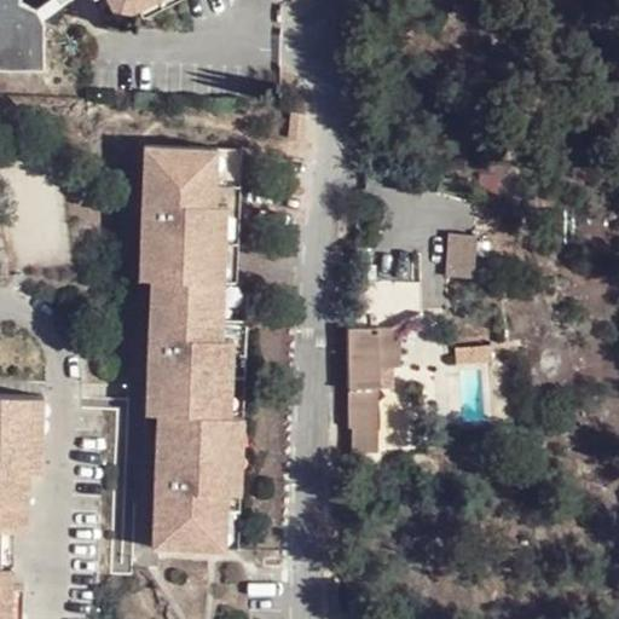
[(0,0),(0,70),(42,71),(44,21),(35,10),(19,5),(19,0),(0,0)]
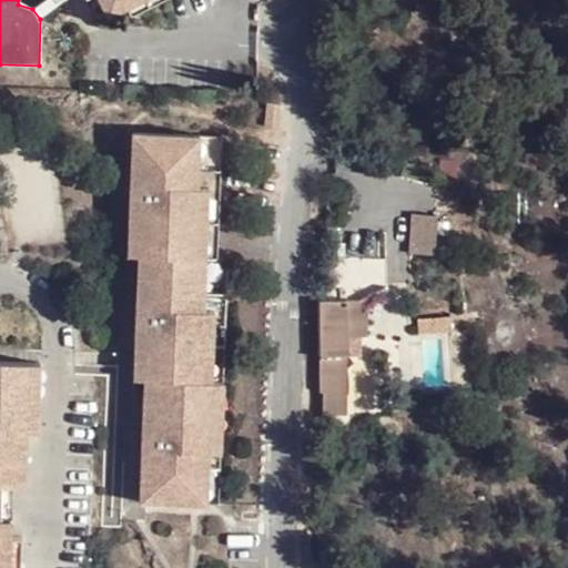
[(143,0),(99,0),(110,19),(143,0)]
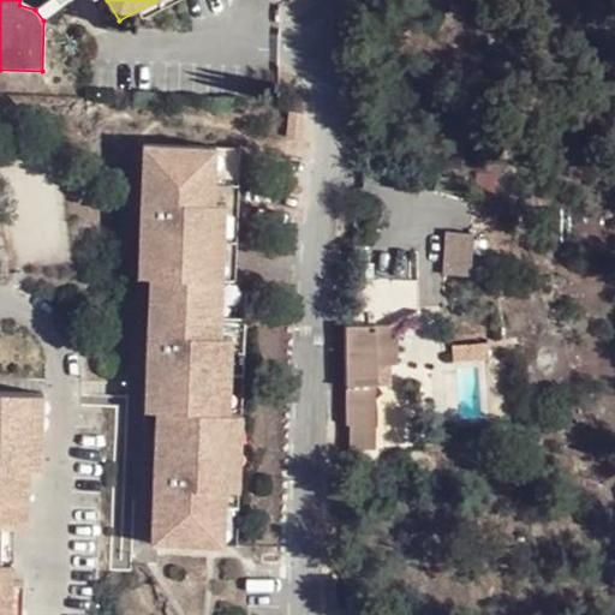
[(304,133),(305,112),(292,112),(291,132),(304,133)]
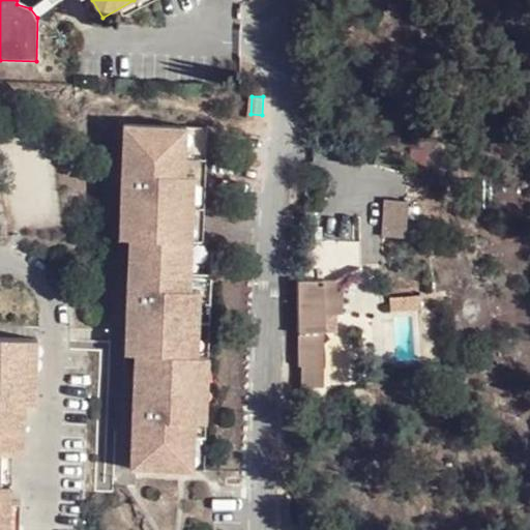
[(135,208),(125,207),(123,247),(134,249),(133,308),(143,310),(142,328),(131,328),(131,361),(138,362),(138,419),(148,419),(147,443),(138,442),(139,480),(190,481),(192,449),(207,450),(208,432),(208,366),(198,365),(202,301),(201,286),(187,286),(189,248),(193,182),(189,181),(190,164),(179,164),(180,129),(127,125),(125,187),(135,188),(135,208)]
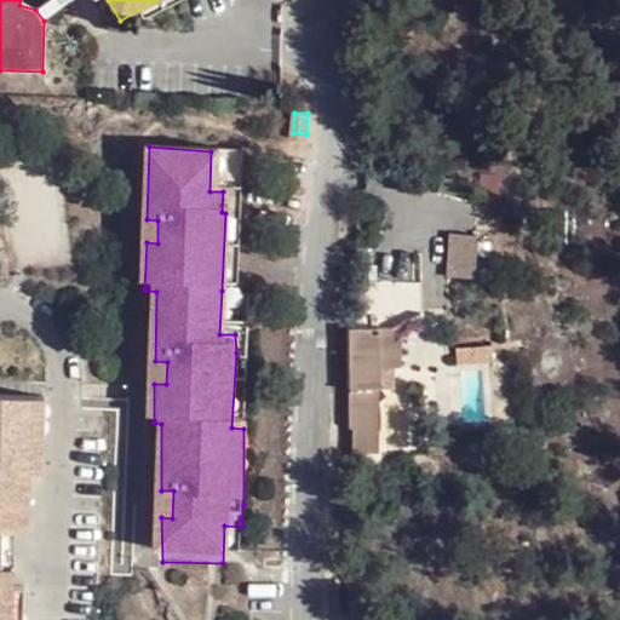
[(227,153),(211,151),(210,191),(223,191),(227,153)]
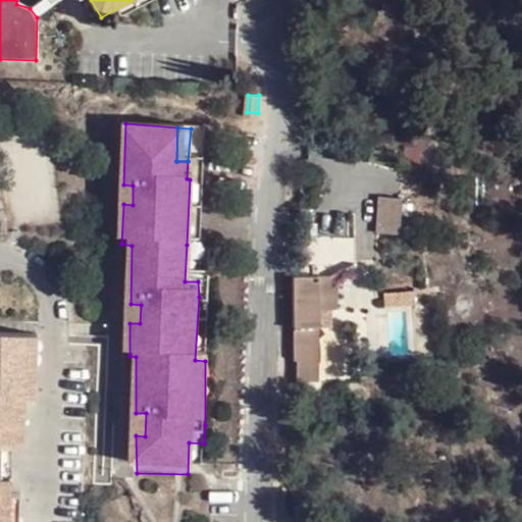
[(200,180),(190,179),(187,245),(199,245),(200,180)]
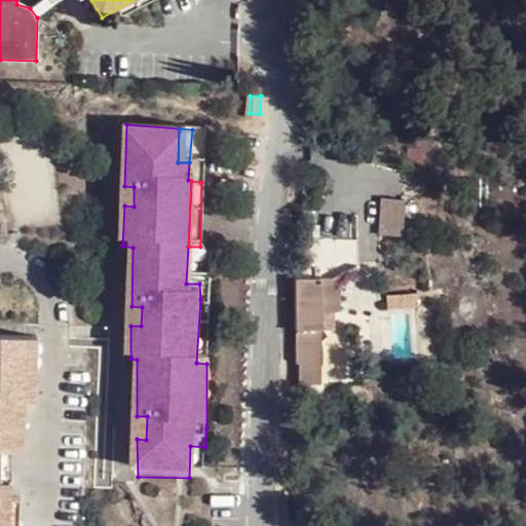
[(124,186),(124,205),(134,207),(134,187),(124,186)]
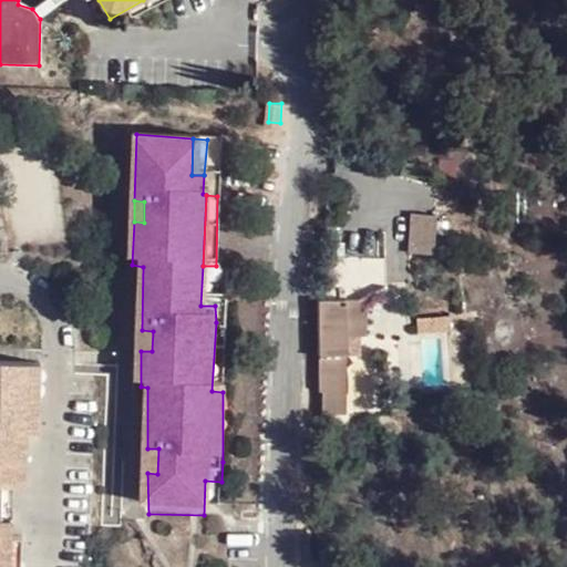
[(435,249),(437,209),(411,208),(409,249),(435,249)]
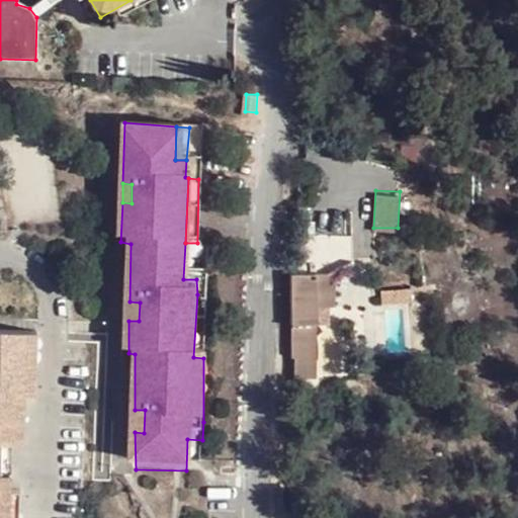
[(196,279),(197,243),(185,243),(183,279),(196,279)]
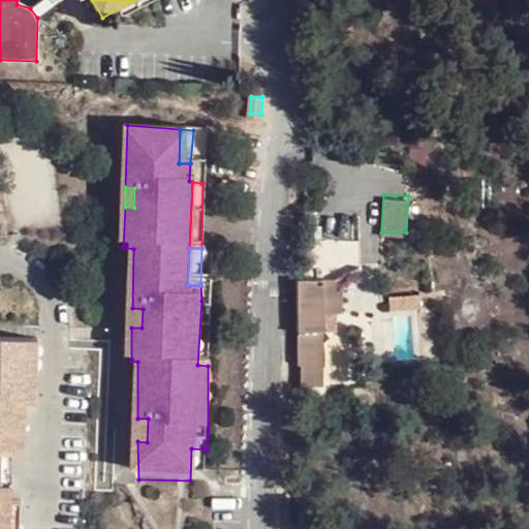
[(294,321),(301,393),(319,392),(321,330),(328,329),(327,314),(343,313),(342,277),(298,277),(294,321)]
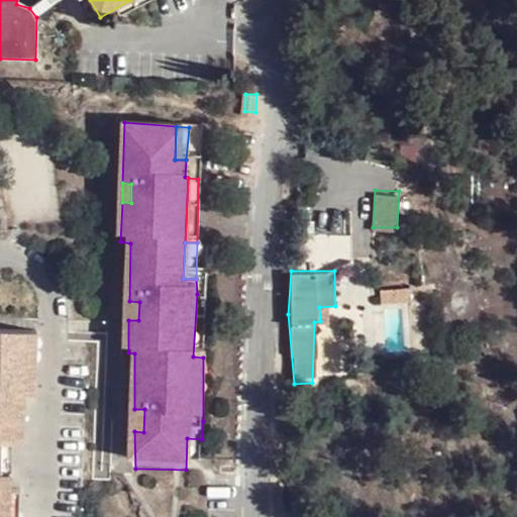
[(407,290),(381,292),(382,303),(407,302),(407,290)]
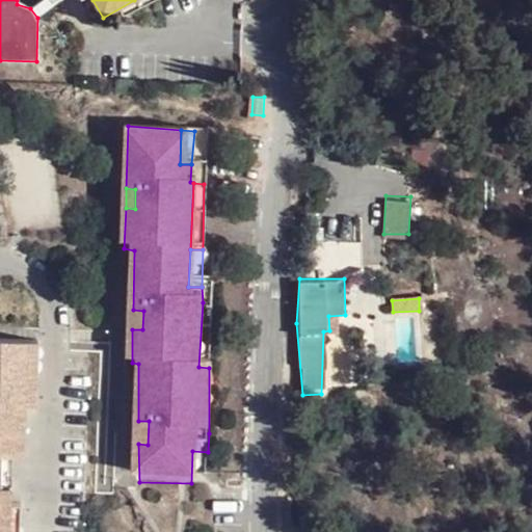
[(214,303),(203,302),(198,367),(209,368),(214,303)]
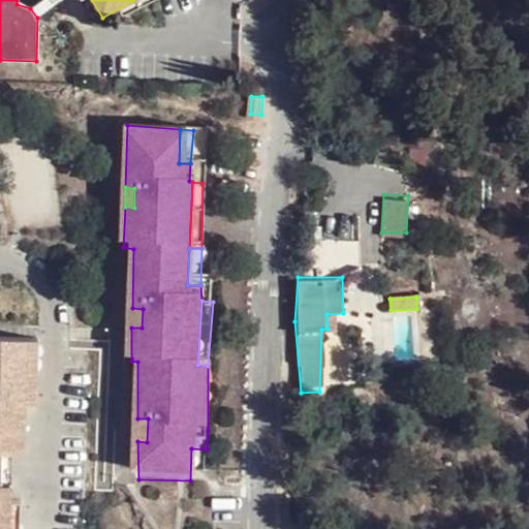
[(143,309),(132,308),(131,328),(142,328),(143,309)]
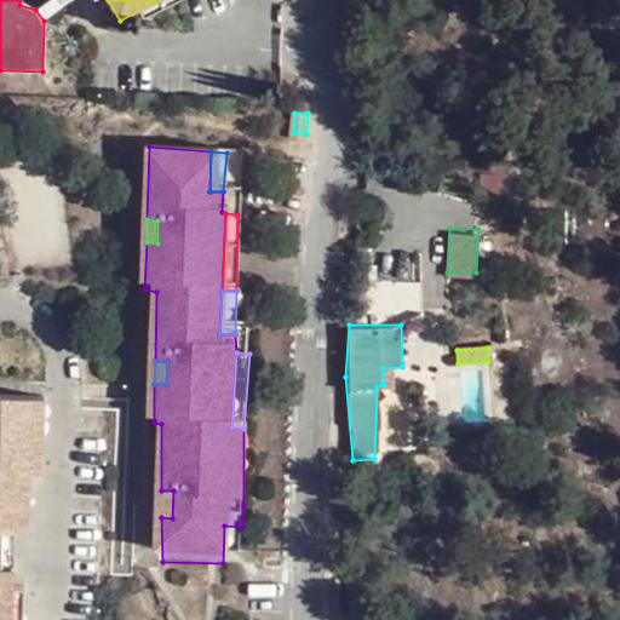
[(27,471),(30,400),(0,397),(0,619),(4,619),(6,592),(7,570),(0,569),(0,533),(9,533),(11,495),(26,495),(27,471)]
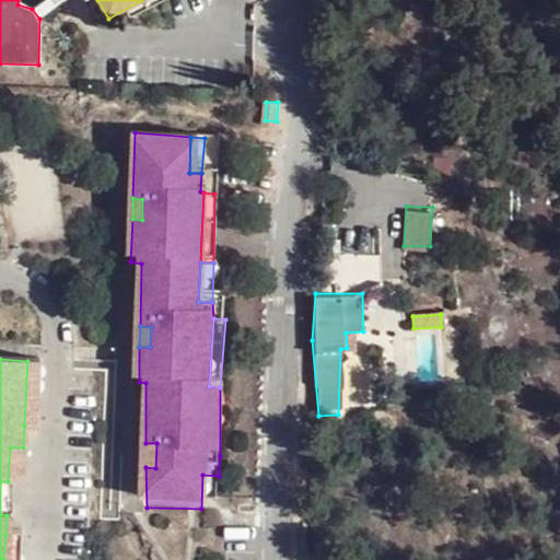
[(41,361),(27,361),(24,426),(37,426),(41,361)]
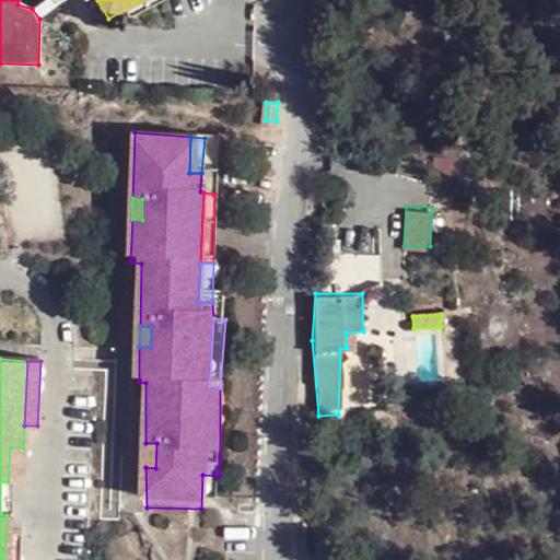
[(233,389),(220,387),(220,456),(230,455),(233,389)]
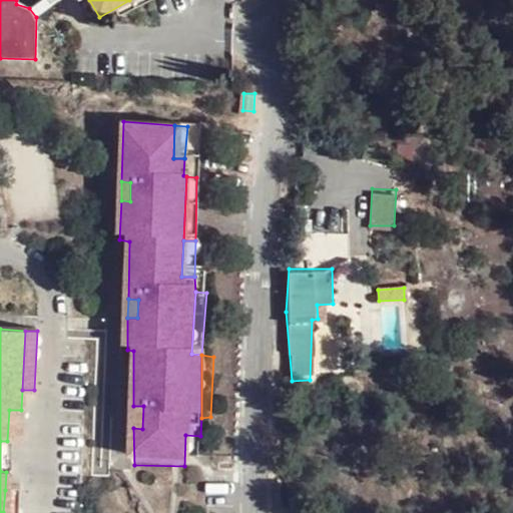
[(133,406),(133,428),(142,429),(143,406),(133,406)]
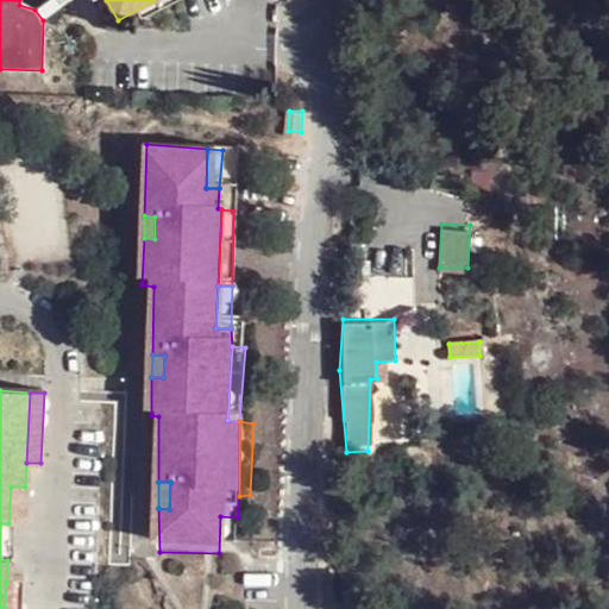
[(24,525),(25,487),(11,487),(8,523),(24,525)]
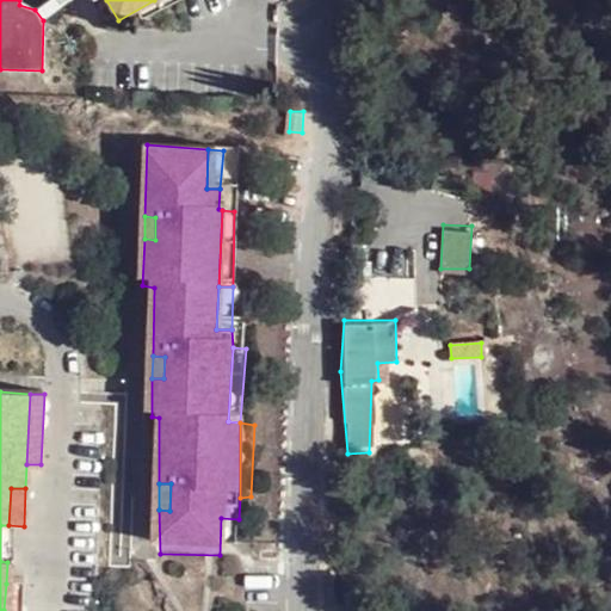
[(238,555),(239,519),(221,518),(220,555),(238,555)]
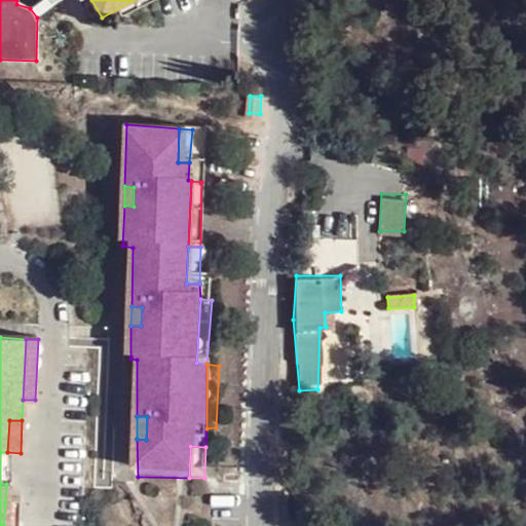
[(17,525),(19,503),(5,502),(3,525),(17,525)]
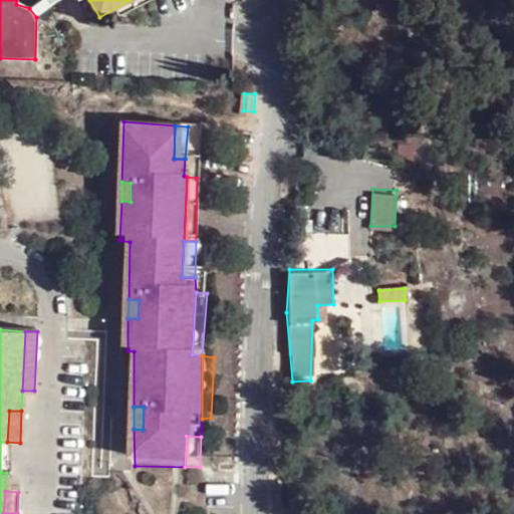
All buildings are outlined.
